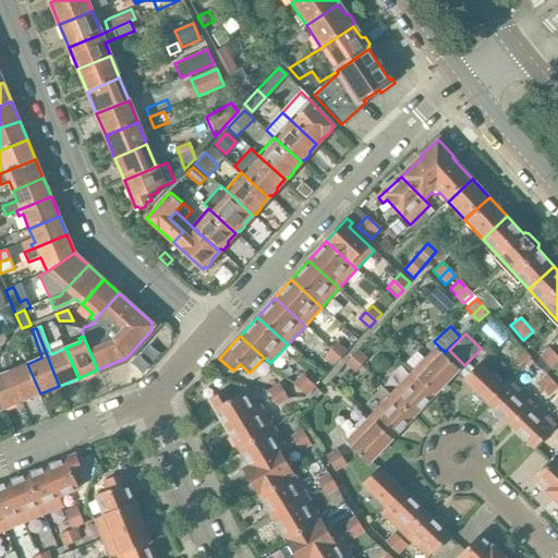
[(373,337),(364,346),(370,351),(378,342),(373,337)]
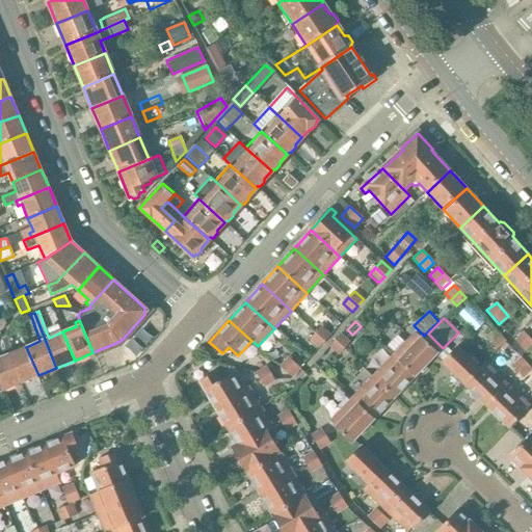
[(331,335),(321,326),(315,334),(325,342),(331,335)]
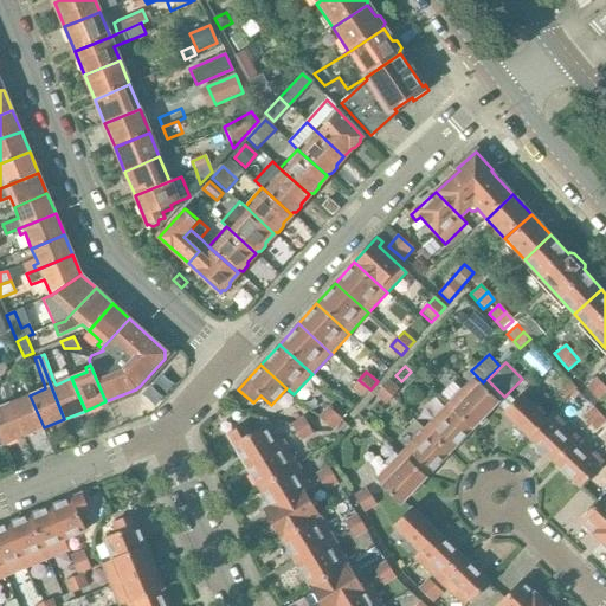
[(605,397),(605,389),(595,378),(585,387),(599,403),(605,397)]
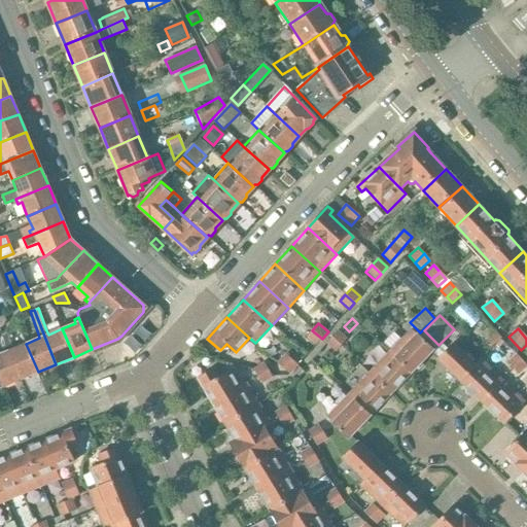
[(390,351),(412,372),(432,349),(412,329),(390,351)]
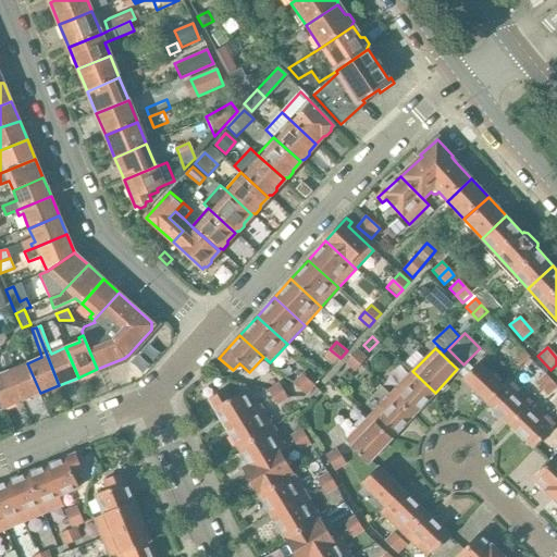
[(324,356),(334,364),(341,358),(330,349),(324,356)]
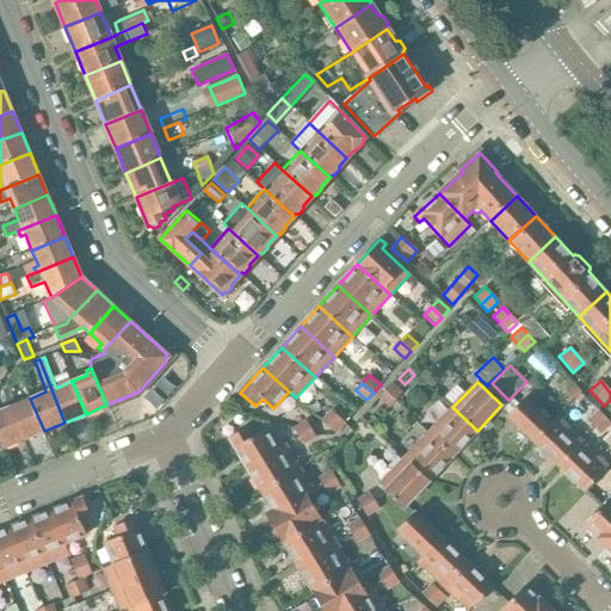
[(402,393),(392,383),(384,390),(395,400),(402,393)]
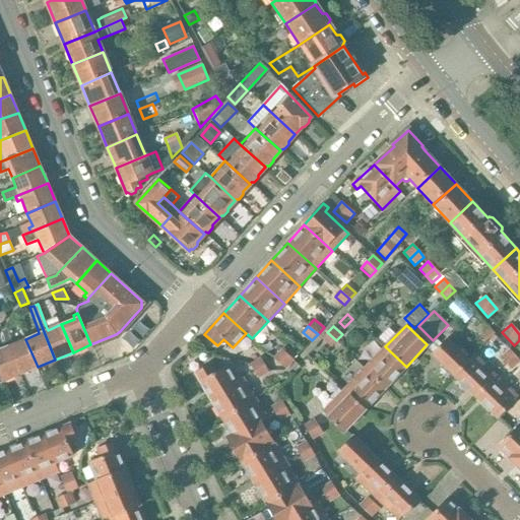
[(484,342),(494,333),(488,327),(479,335),(484,342)]
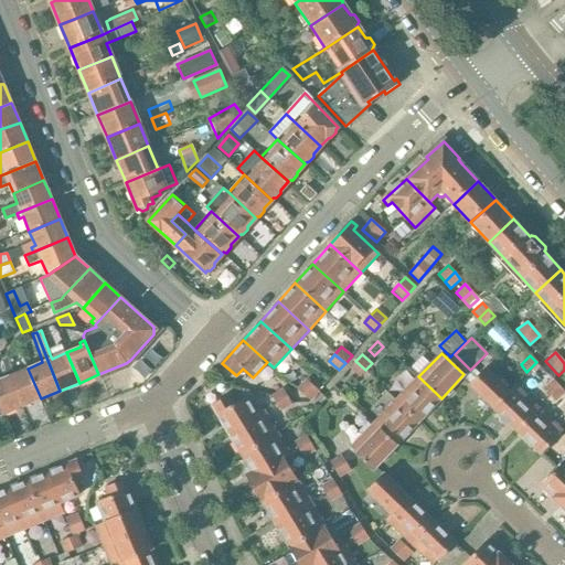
[(21,406),(41,398),(28,369),(13,374),(8,360),(2,361),(7,372),(21,406)]
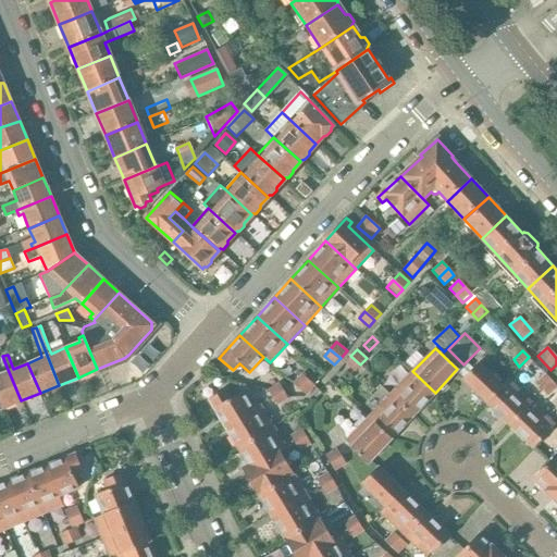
[(345,362),(355,372),(360,364),(350,356),(345,362)]
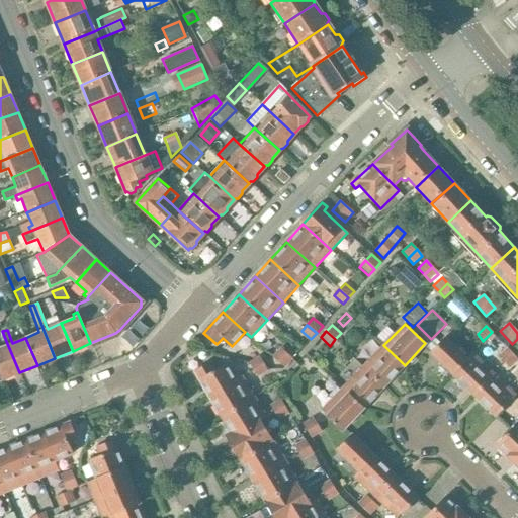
[(451,374),(466,359),(444,338),(430,353),(451,374)]
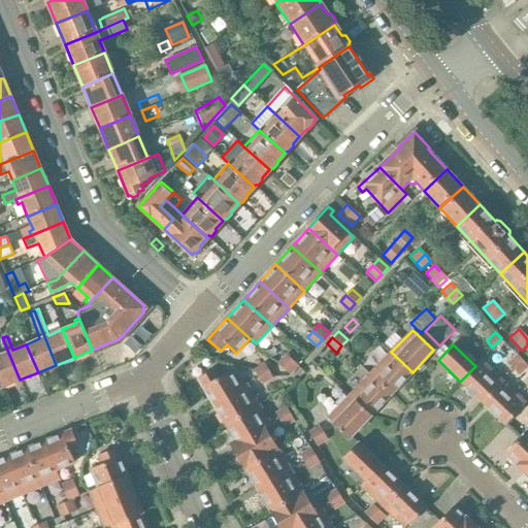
[(20,380),(6,348),(2,349),(4,353),(0,354),(0,384),(1,388),(20,380)]
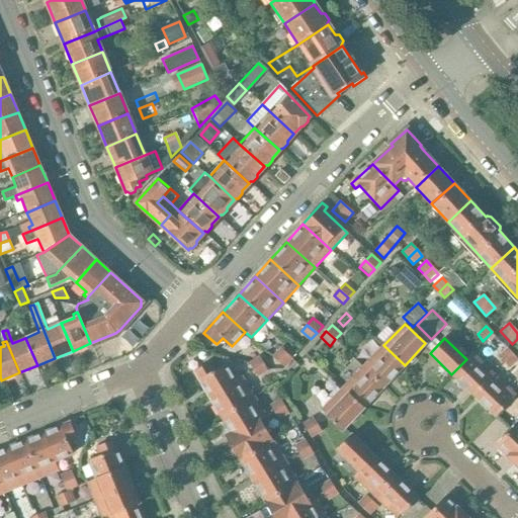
[(363,366),(383,386),(405,365),(383,345),(363,366)]
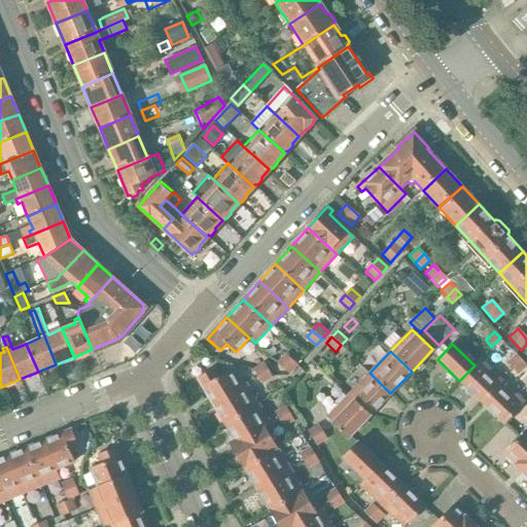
[(285,353),(276,362),(283,369),(291,359),(285,353)]
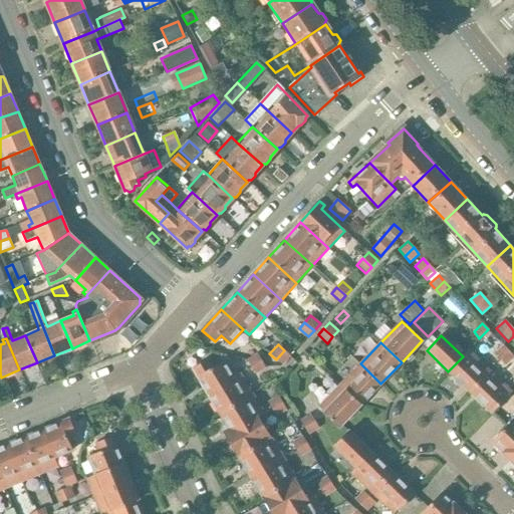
[(503,345),(494,352),(500,359),(508,351),(503,345)]
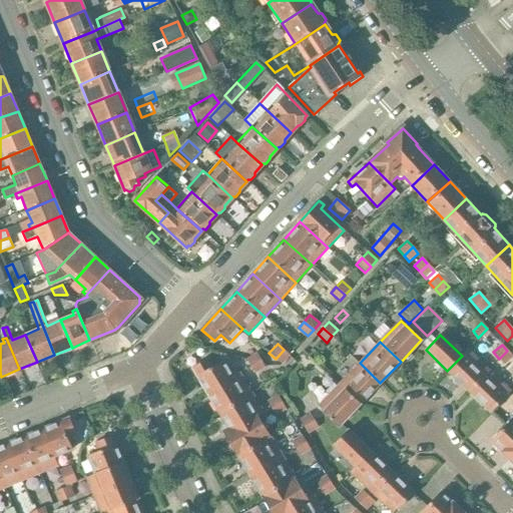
[(447,371),(469,391),(489,370),(468,349),(462,356),(447,371)]
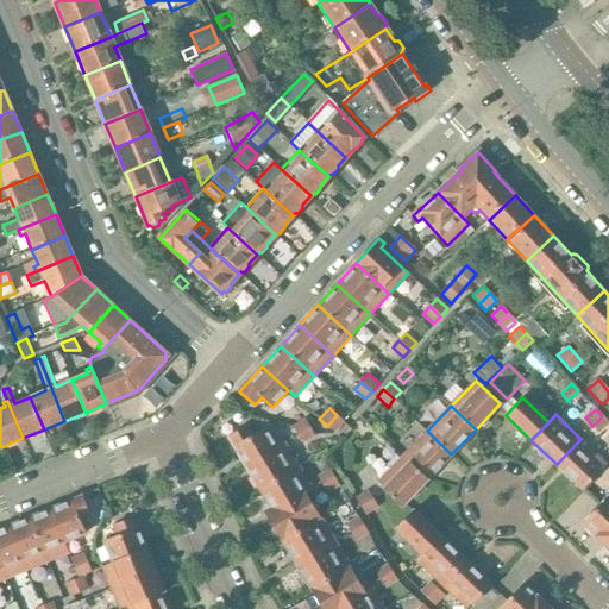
[(336,433),(345,424),(337,415),(327,426),(336,433)]
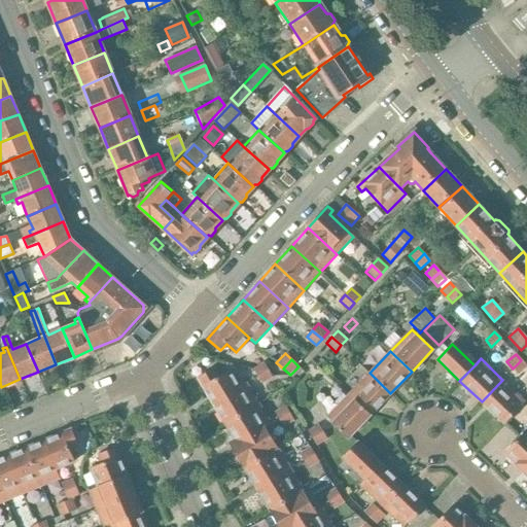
[(519,375),(526,366),(521,360),(513,369),(519,375)]
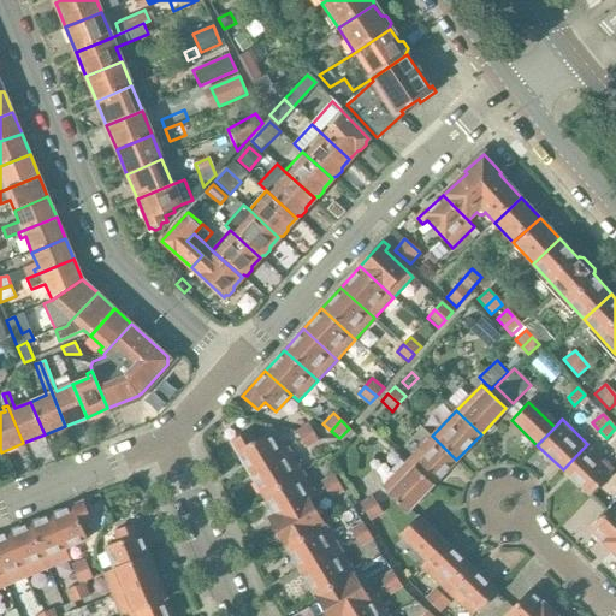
[(308,424),(295,431),(301,440),(314,433),(308,424)]
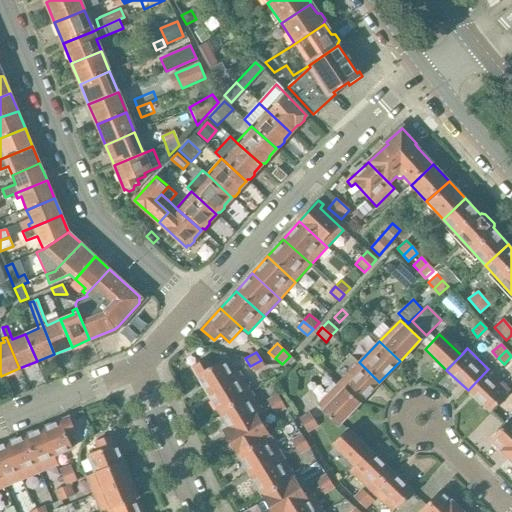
[(207,392),(233,376),(223,360),(212,366),(207,359),(192,368),(207,392)]
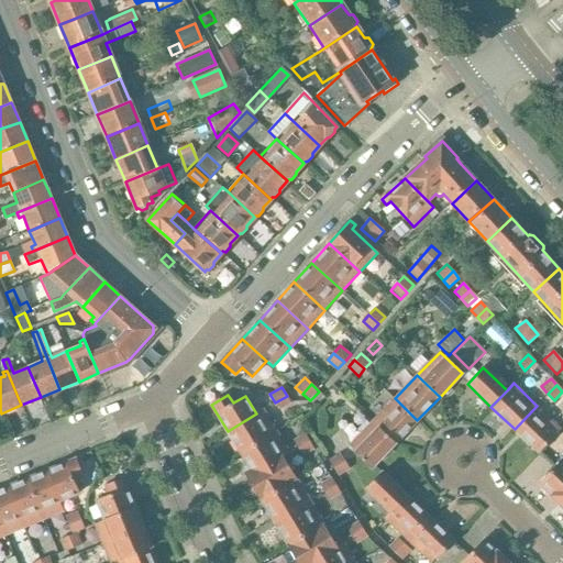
[(280,410),(291,404),(287,396),(275,403),(280,410)]
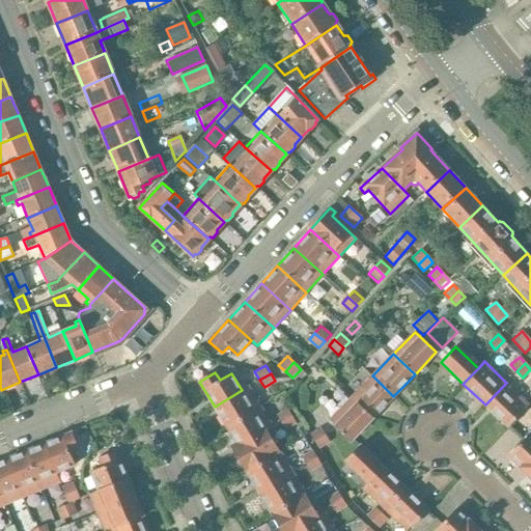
[(393,396),(372,375),(351,397),(371,418),(393,396)]
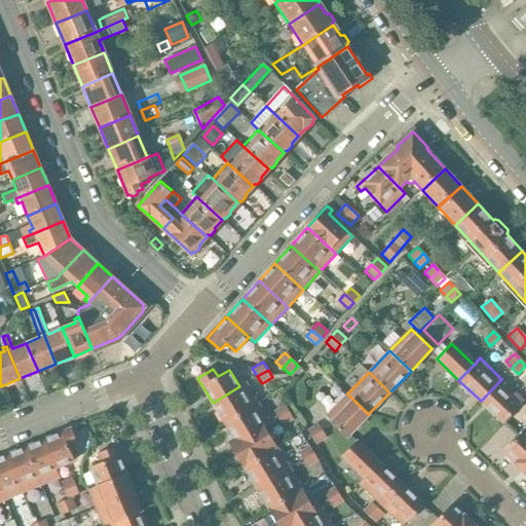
[(501,379),(481,401),(502,422),(524,401),(501,379)]
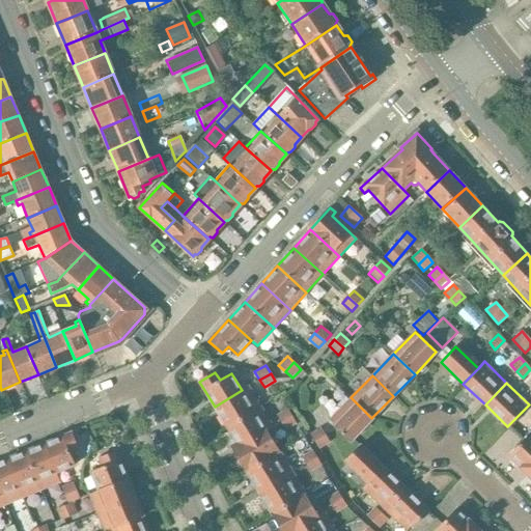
[(215,407),(227,427),(261,407),(249,386),(242,390),(215,407)]
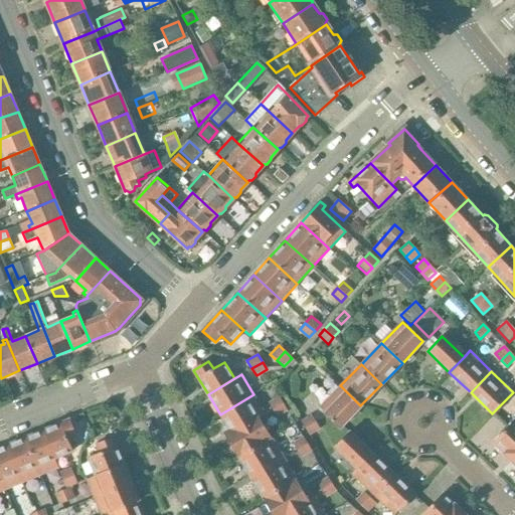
[(360,405),(340,385),(319,407),(325,412),(340,427),(360,405)]
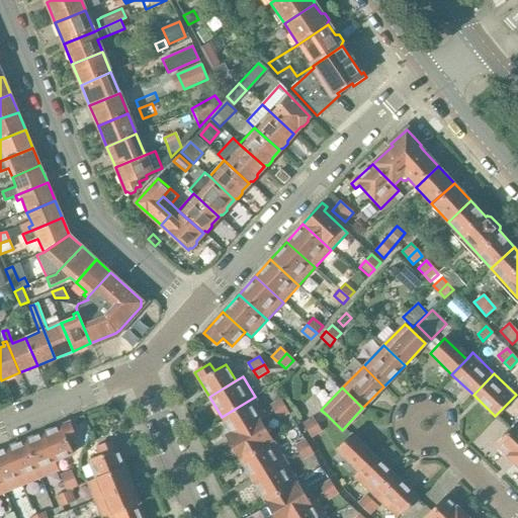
[(228,441),(260,422),(267,418),(255,397),(222,417),(231,432),(225,435),(228,441)]
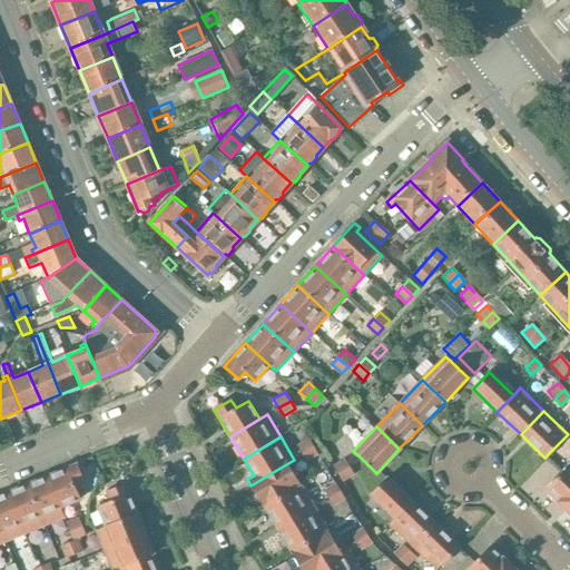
[(308,439),(296,445),(302,454),(314,448),(308,439)]
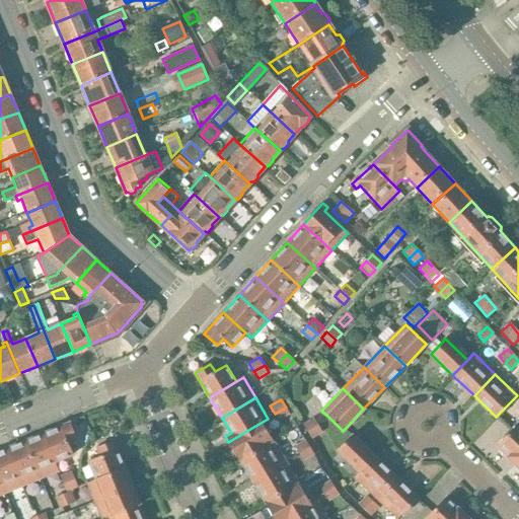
[(280,421),(290,415),(286,408),(275,414),(280,421)]
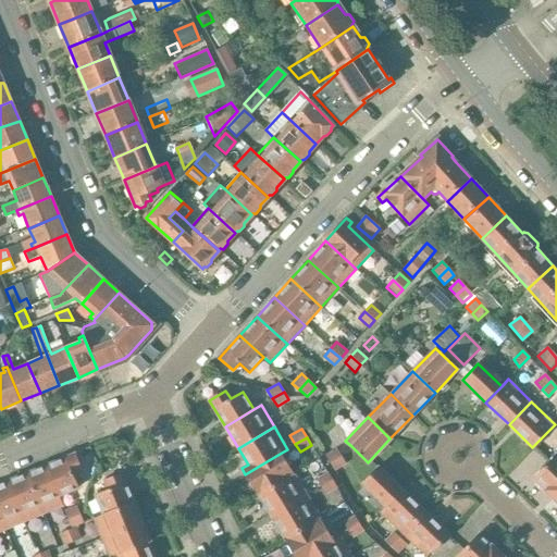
[(336,448),(325,455),(330,463),(342,457),(336,448)]
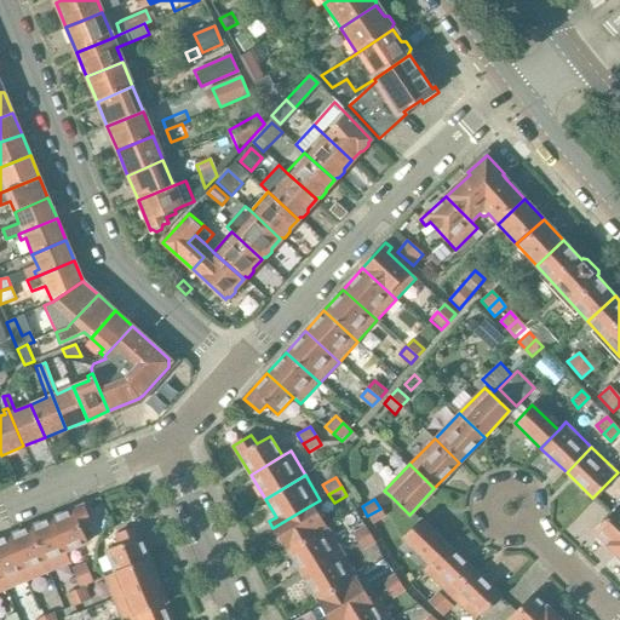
[(350,501),(337,510),(336,509),(327,514),(333,523),(355,511),(350,501)]
